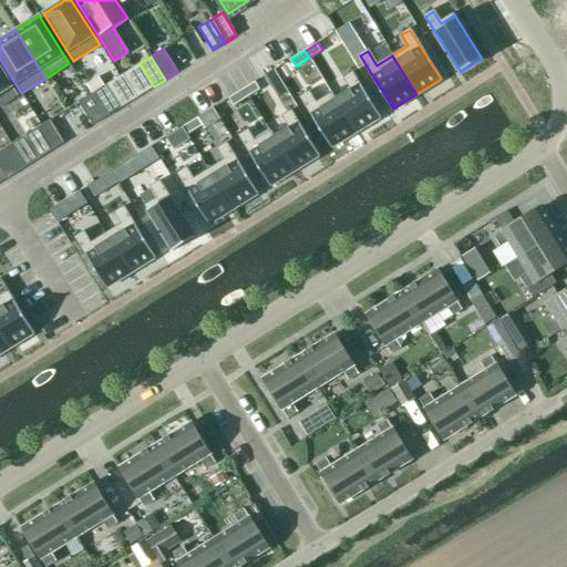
[(0,105),(18,94),(0,66),(0,105)]
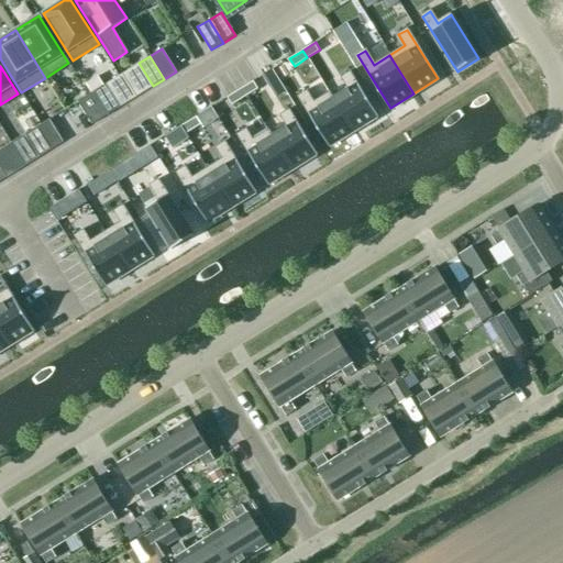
[(267,83),(277,77),(272,69),(263,75),(267,83)]
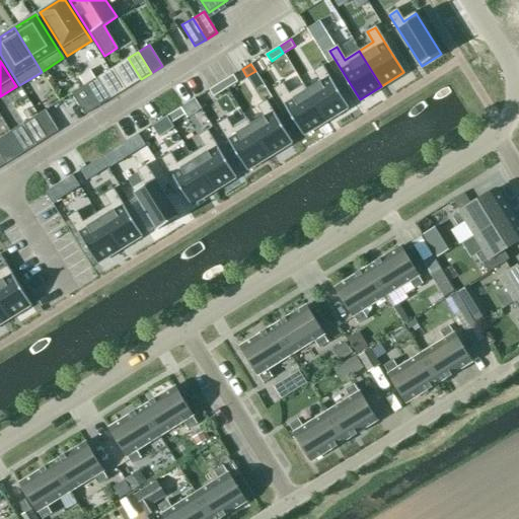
[(306,90),(325,122),(348,108),(322,67),(315,72),(320,82),(306,90)]
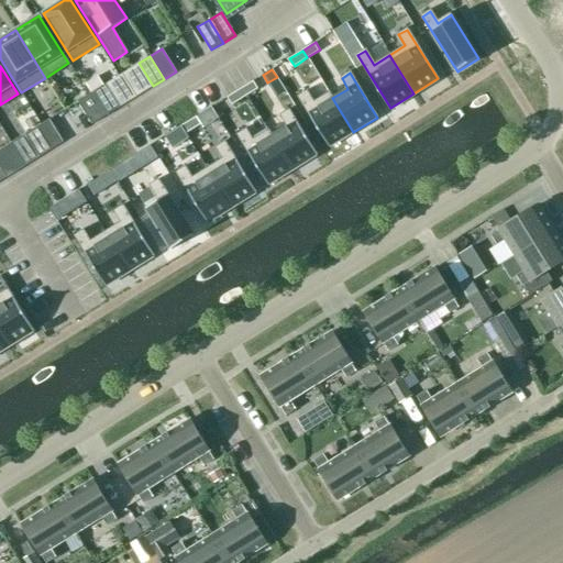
[(242,88),(246,96),(260,87),(255,80),(242,88)]
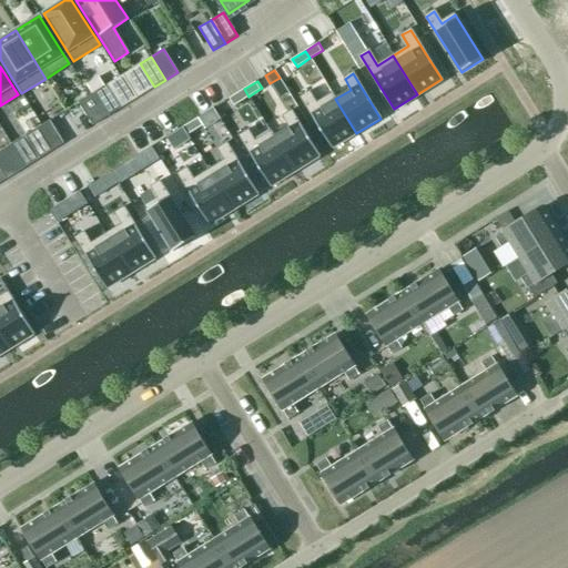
[(107,84),(92,93),(107,117),(121,108),(107,84)]
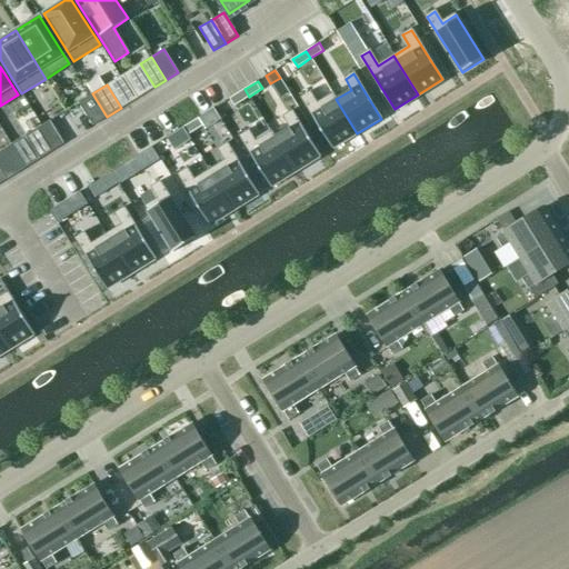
[(231,97),(236,105),(249,97),(245,89),(231,97)]
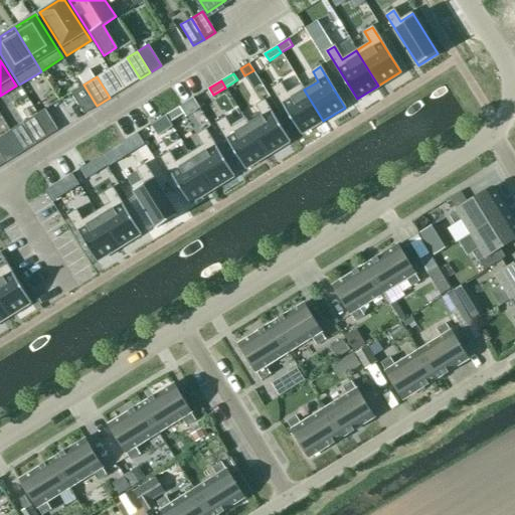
[(97,106),(83,84),(70,93),(83,114),(97,106)]
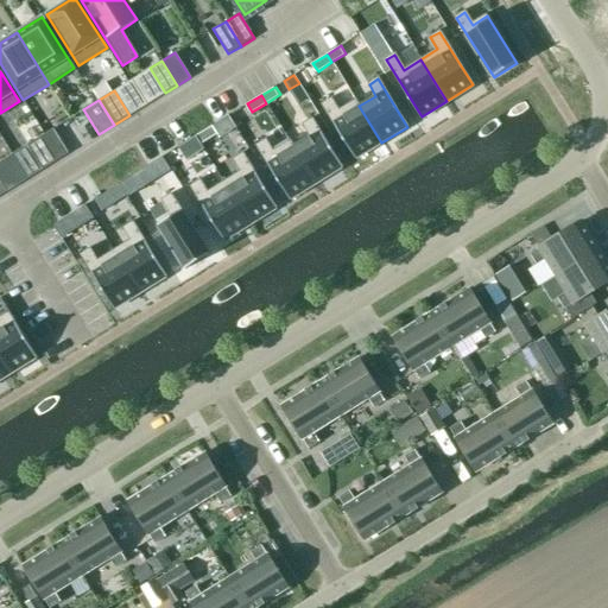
[(331,100),(322,105),(355,158),(381,143),(359,106),(355,101),(339,111),(331,100)]
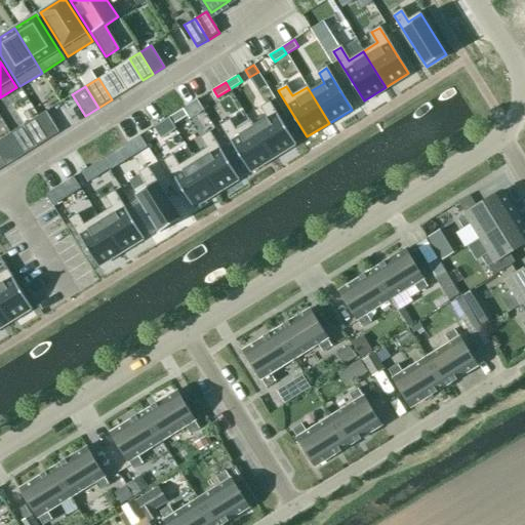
[(253,127),(272,158),(294,144),(269,103),(261,108),(268,118),(253,127)]
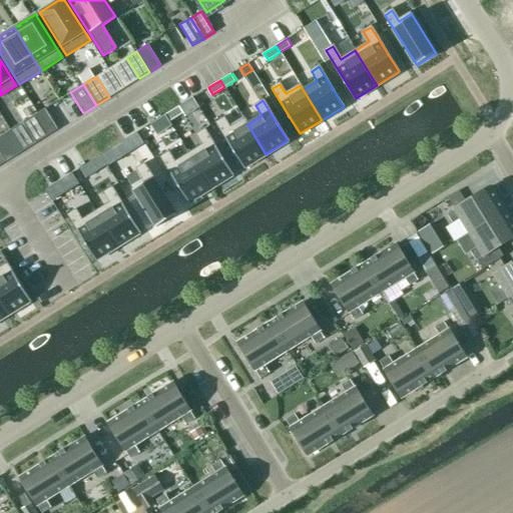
[(169,121),(182,113),(178,106),(164,114),(169,121)]
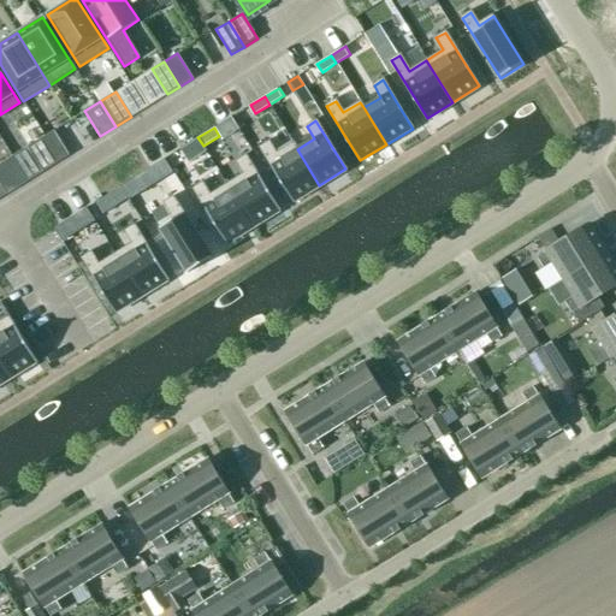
[(69,155),(53,130),(41,137),(40,138),(55,164),(57,163),(69,155)]
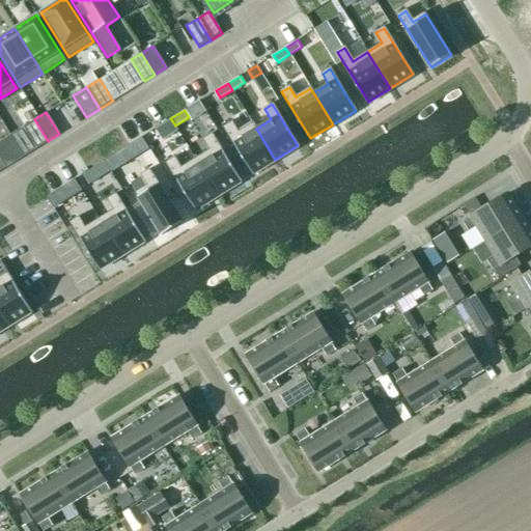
[(163,137),(176,129),(175,126),(170,118),(157,128),(163,137)]
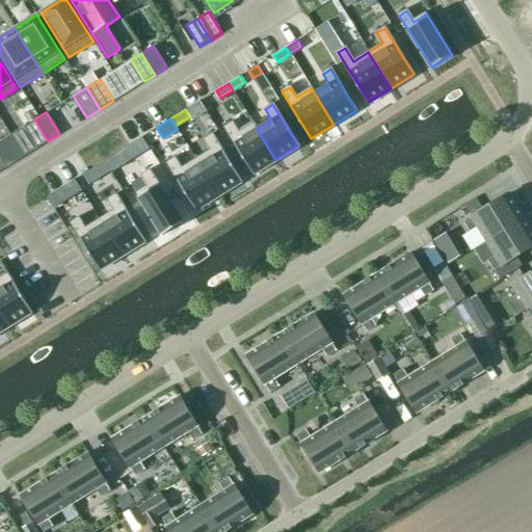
[(48,141),(34,120),(24,126),(37,148),(48,141)]
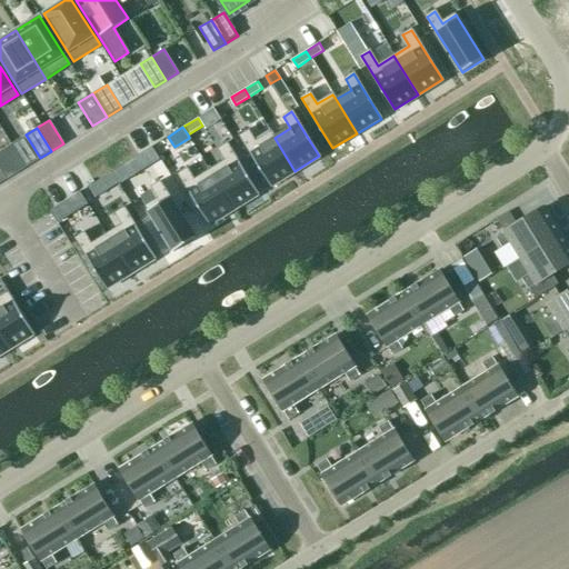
[(248,131),(240,137),(271,187),(295,171),(275,138),(271,132),(255,142),(248,131)]
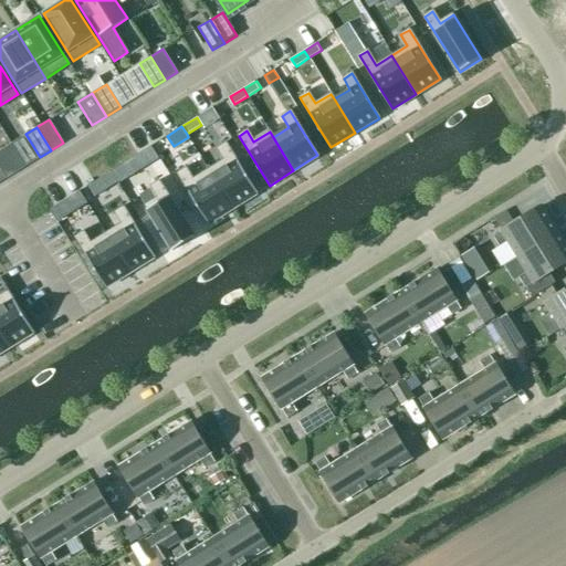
[(224,160),(209,170),(232,209),(257,194),(226,144),(218,148),(224,160)]
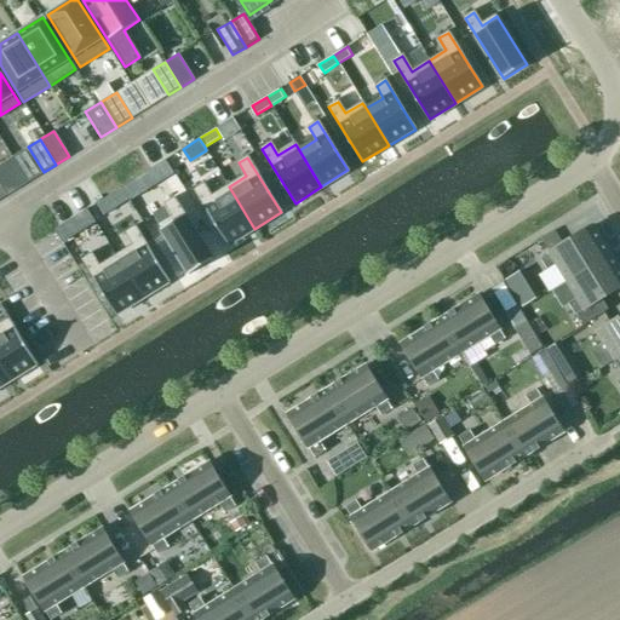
[(204,184),(194,190),(229,245),(254,229),(229,187),(211,197),(204,184)]
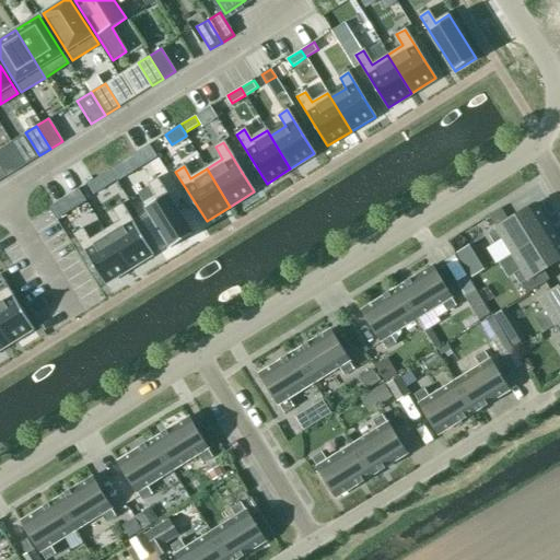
[(155,196),(143,203),(171,247),(193,234),(158,178),(149,185),(155,196)]
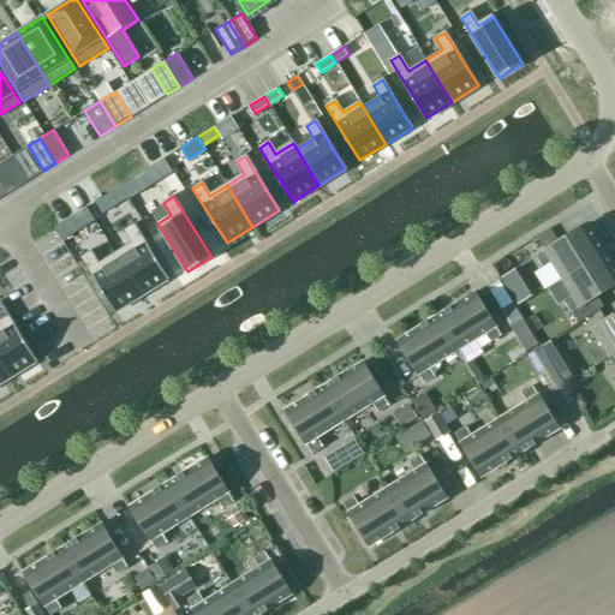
[(132,243),(114,254),(142,297),(168,280),(133,225),(124,231),(132,243)]
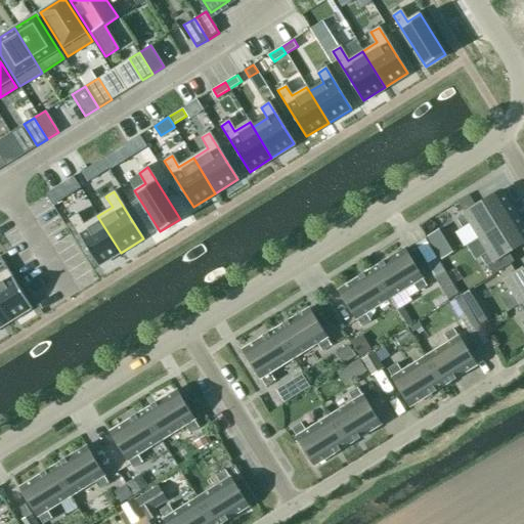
[(465,213),(456,218),(463,227),(471,222),(480,237),(515,215),(499,191),(465,213)]
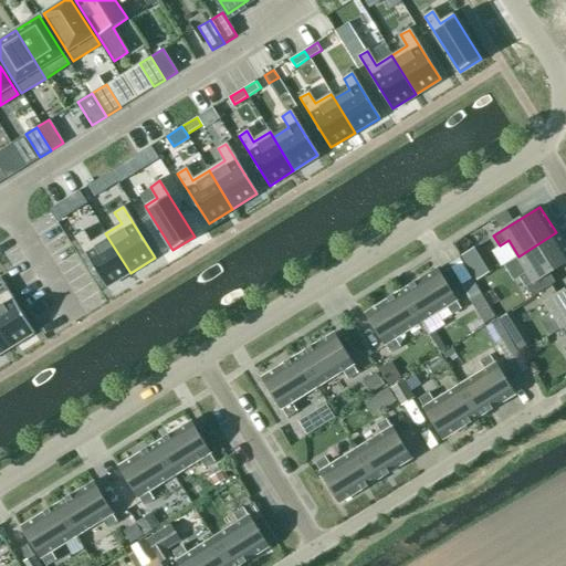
[(83,231),(74,237),(106,289),(130,273),(105,233),(91,242),(83,231)]
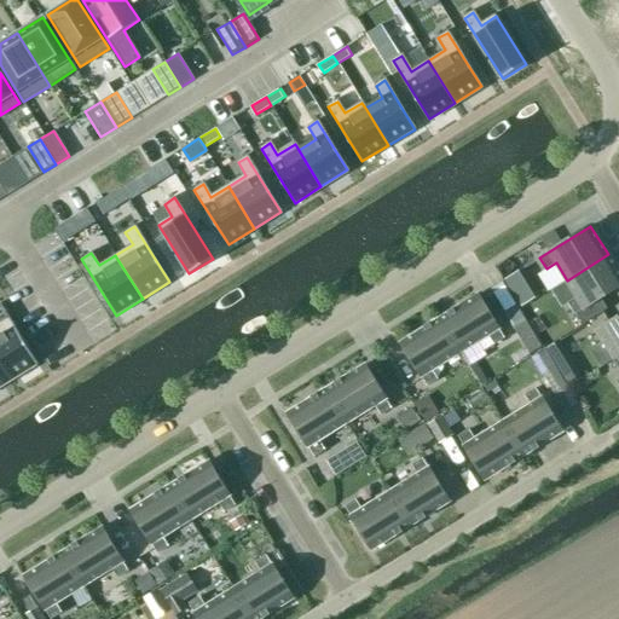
[(618,272),(608,254),(567,281),(577,296),(567,302),(573,313),(576,313),(582,324),(607,308),(601,299),(618,287),(618,272)]
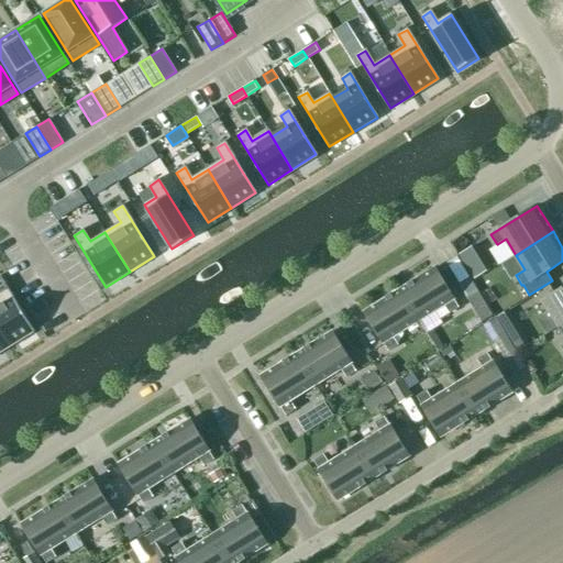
[(426,274),(399,290),(418,320),(443,305),(449,313),(459,307),(453,298),(434,268),(427,274),(426,272),(424,273),(426,274)]
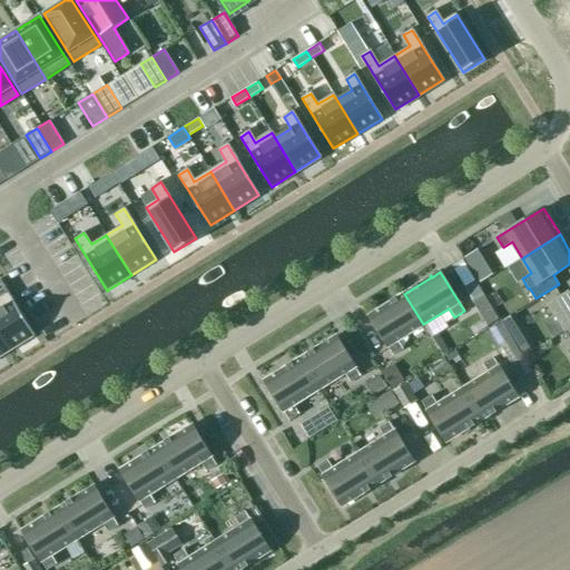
[(0,335),(10,351),(36,335),(0,278),(0,335)]
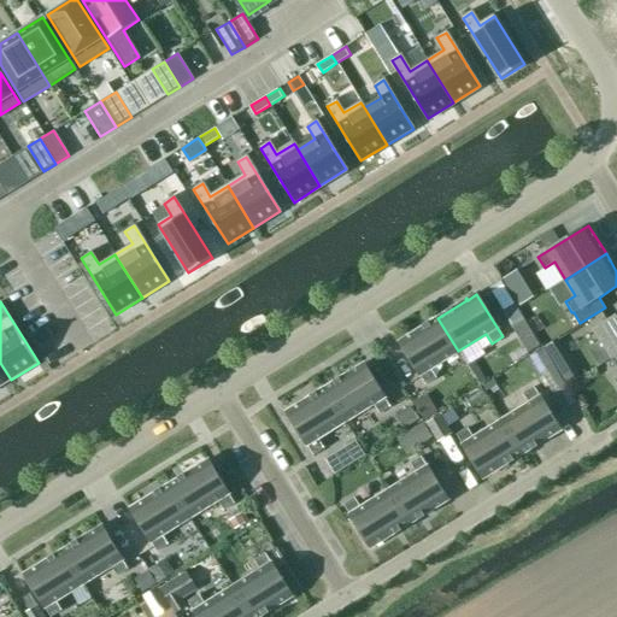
[(616,315),(595,329),(613,358),(616,354),(616,315)]
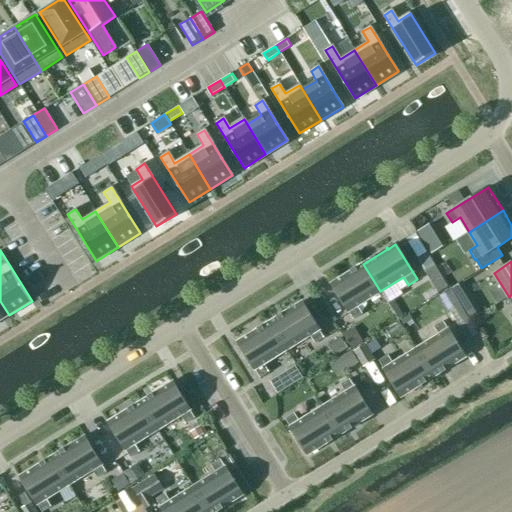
[(338,280),(331,284),(348,311),(352,319),(362,313),(357,305),(380,291),(363,264),(339,279),(338,278),(337,278),(338,280)]
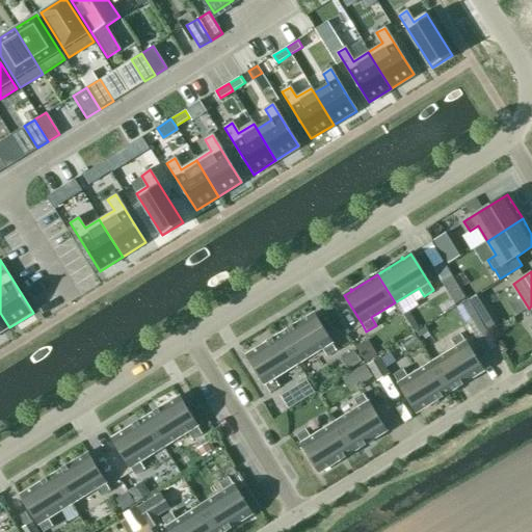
[(0,333),(9,327),(0,313),(0,333)]
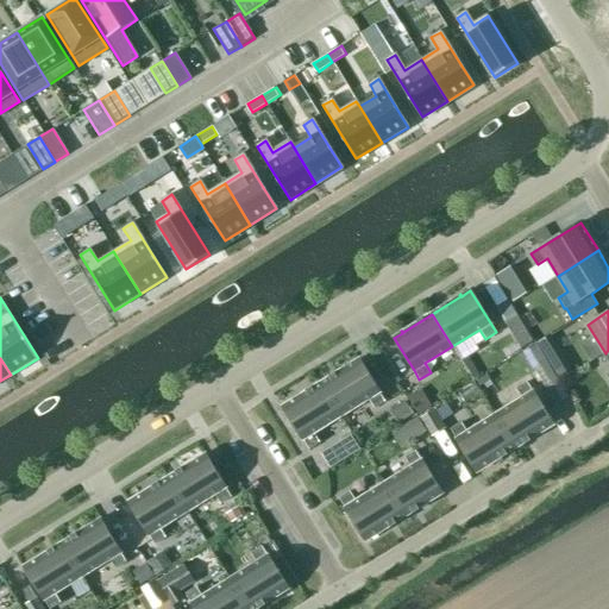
[(350,365),(320,383),(340,415),(369,399),(374,407),(384,401),(380,391),(359,359),(351,365),(350,363),(349,364),(350,365)]
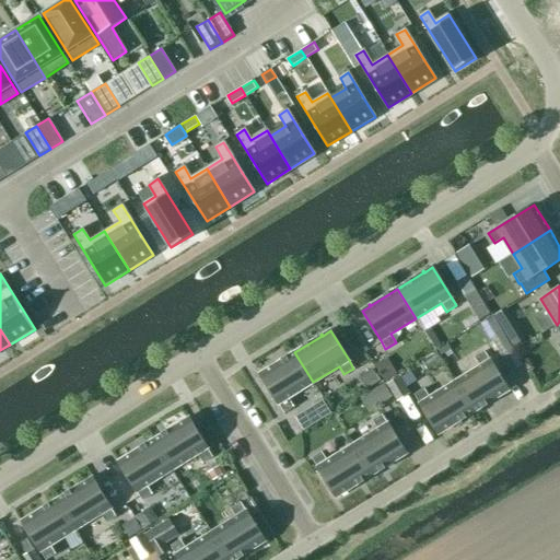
[(480,366),(455,382),(473,411),(500,395),(501,397),(502,397),(501,395),(509,389),(490,360),(485,351),(475,358),(480,366)]
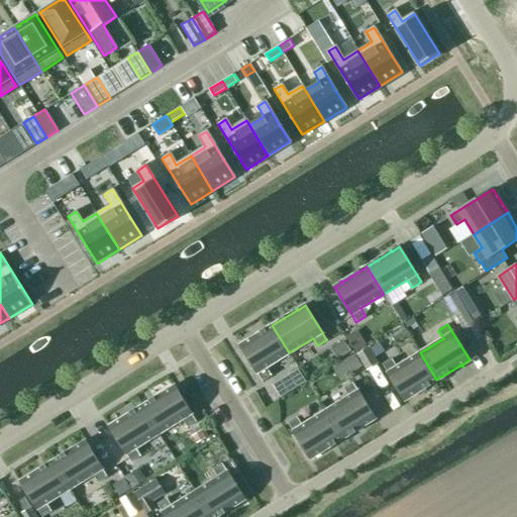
[(246,341),(239,345),(256,373),(262,381),(271,375),(267,367),(289,352),(272,325),(247,340),(246,339),(245,339),(246,341)]
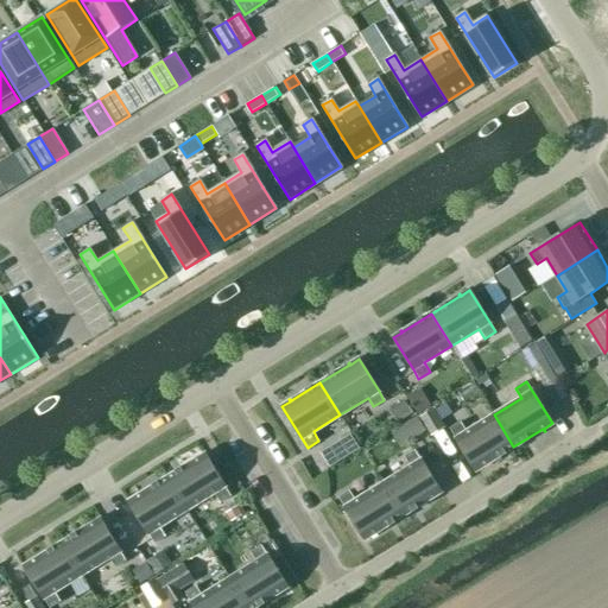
[(461,422),(449,429),(455,438),(475,470),(483,466),(485,468),(486,467),(485,464),(513,447),(494,415),(467,431),(461,422)]
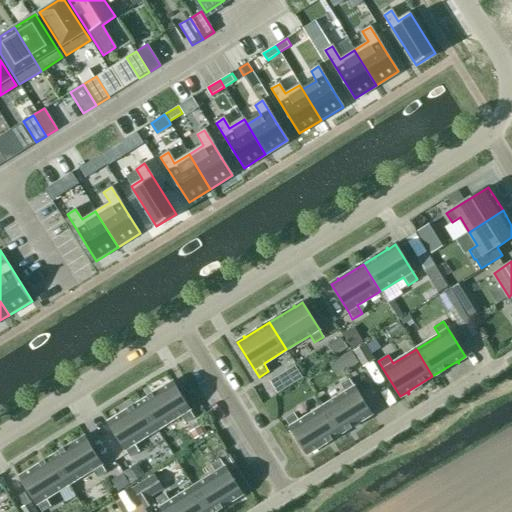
[(294,365),(286,370),(293,382),(301,378),(294,365)]
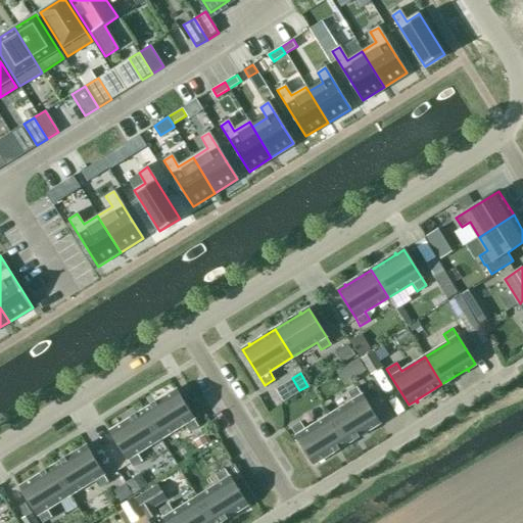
[(351,401),(329,416),(346,443),(371,428),(372,430),(373,429),(372,428),(379,423),(362,395),(357,387),(346,393),(351,401)]
